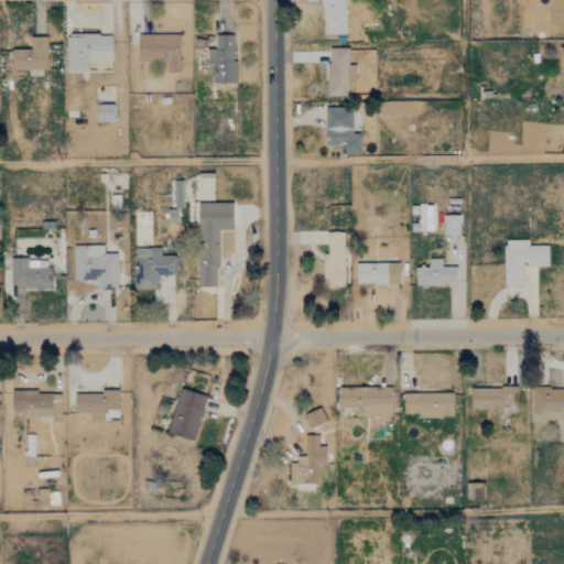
[(322,0),(323,35),(346,34),(345,0),(322,0)]
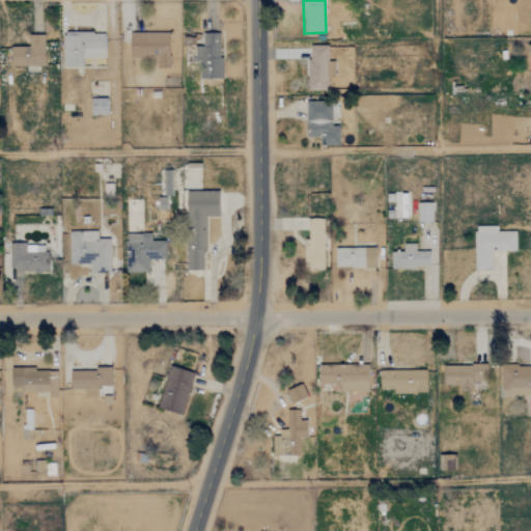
[(104,32),(61,33),(62,66),(82,66),(82,58),(105,58),(104,32)]
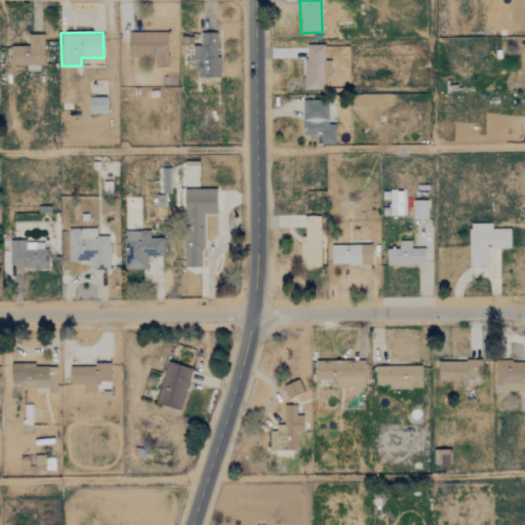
[(219,78),(220,57),(217,57),(217,33),(201,32),(200,45),(195,45),(194,78),(219,78)]
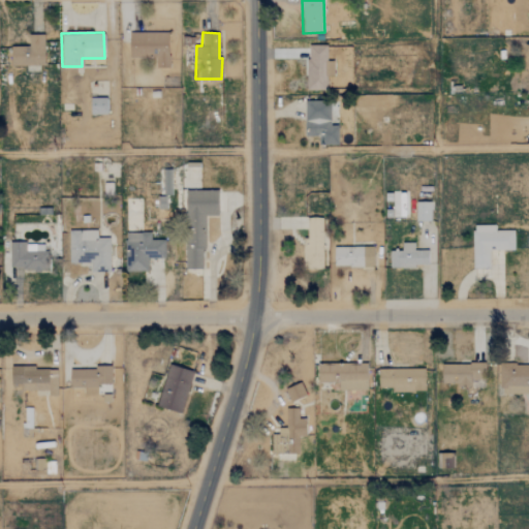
[(168,33),(129,33),(129,57),(155,57),(155,68),(168,68),(168,33)]
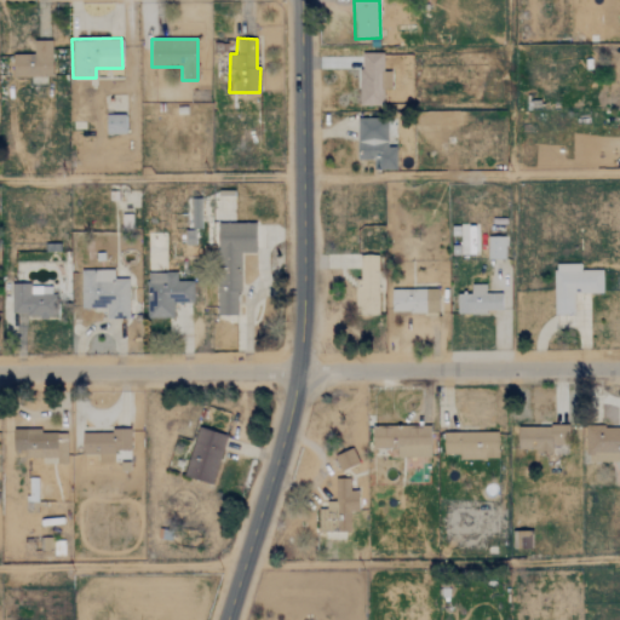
[(51,76),(51,40),(33,41),(33,53),(12,55),(12,78),(51,76)]
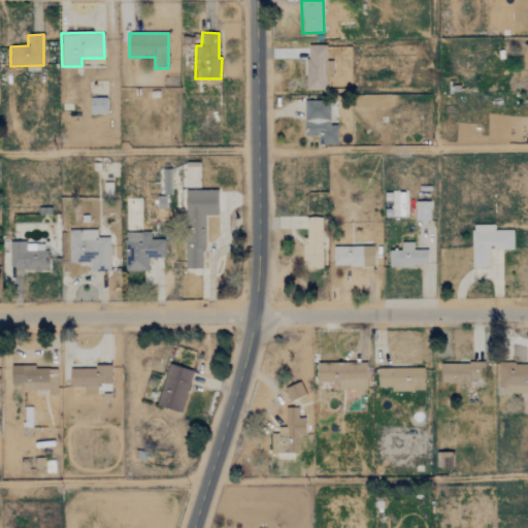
[(306,90),(326,91),(326,75),(333,75),(333,61),(326,61),(326,45),(306,45),(306,90)]
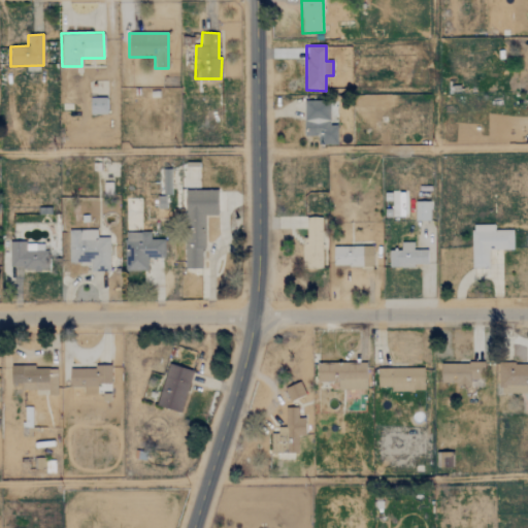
[(106,114),(106,97),(90,97),(90,114),(106,114)]
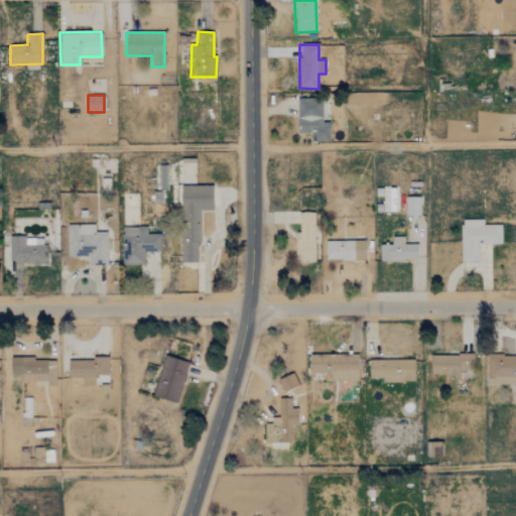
[(310,141),(330,141),(330,123),(321,122),(323,100),(297,99),(296,132),(310,133),(310,141)]
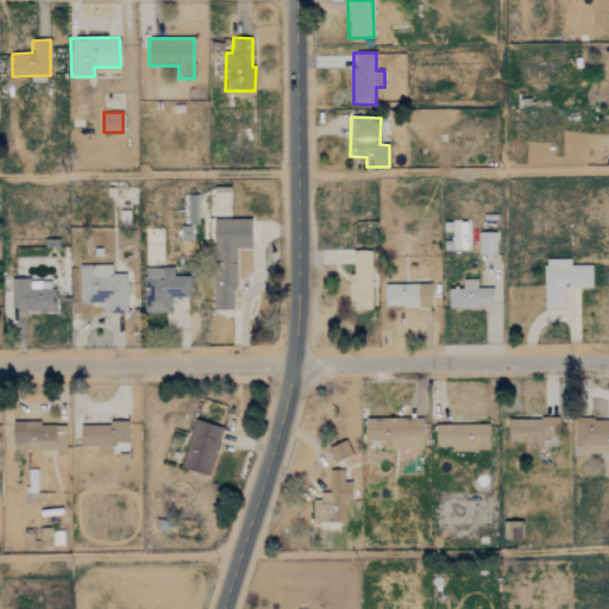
[(198,225),(196,195),(187,195),(188,226),(198,225)]
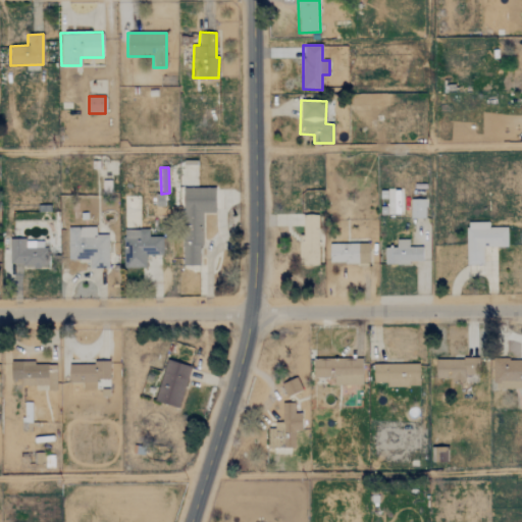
[(201,266),(202,213),(214,213),(214,189),(184,189),(184,266),(201,266)]
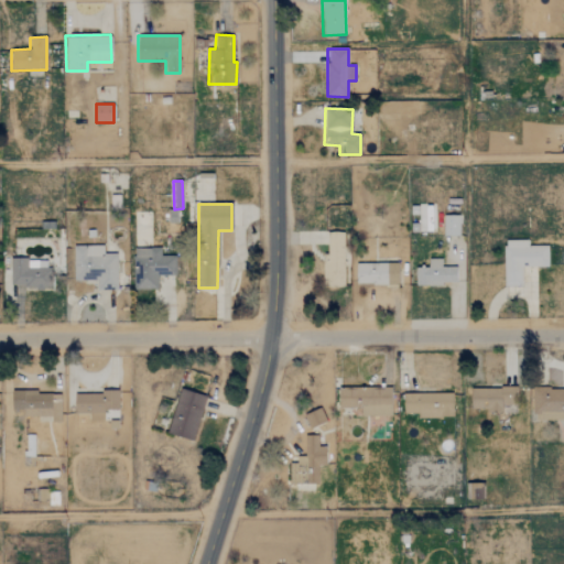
[(419,231),(432,231),(431,206),(418,206),(419,231)]
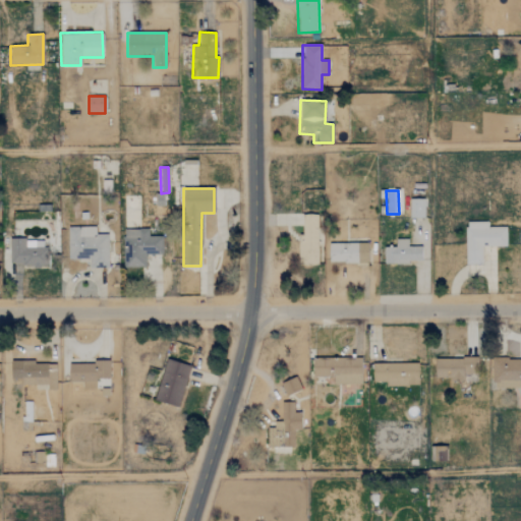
[(424,199),(409,199),(409,218),(424,218),(424,199)]
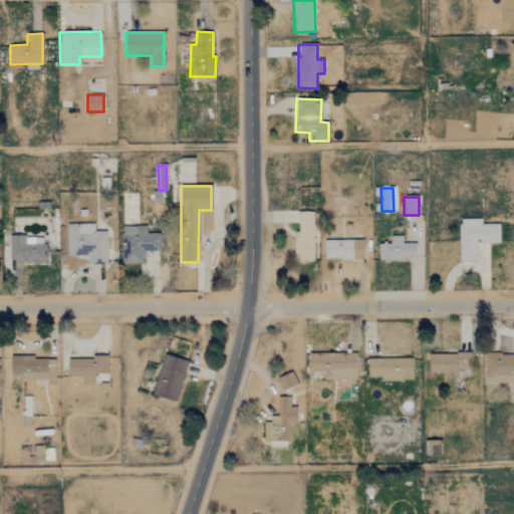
[(313,212),(296,212),(296,262),(313,262),(313,212)]
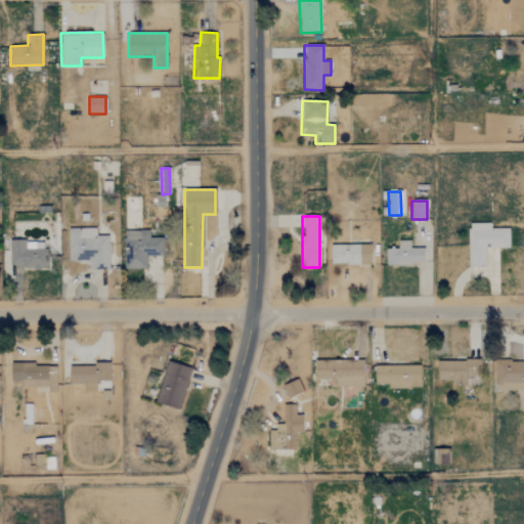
[(509,248),(509,228),(490,229),(490,223),(468,223),(469,266),(485,266),(485,249),(509,248)]
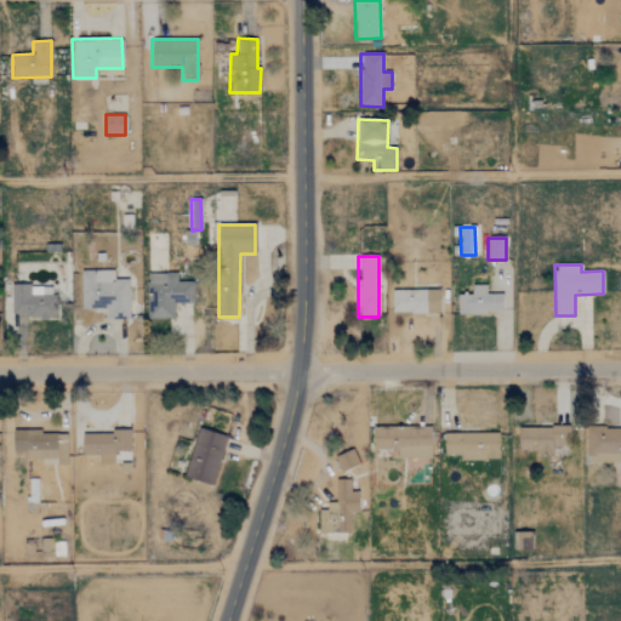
[(129,279),(113,279),(114,272),(81,271),(80,309),(106,309),(106,319),(127,320),(129,279)]
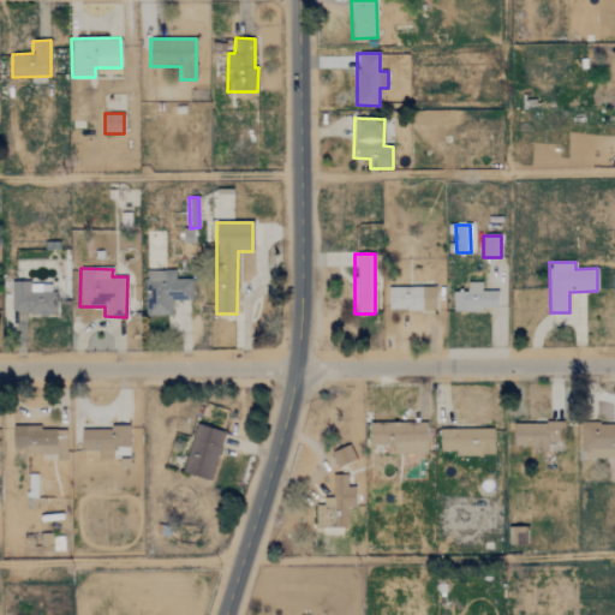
[(191,279),(175,279),(174,270),(145,272),(145,316),(172,316),(171,302),(191,300),(191,279)]
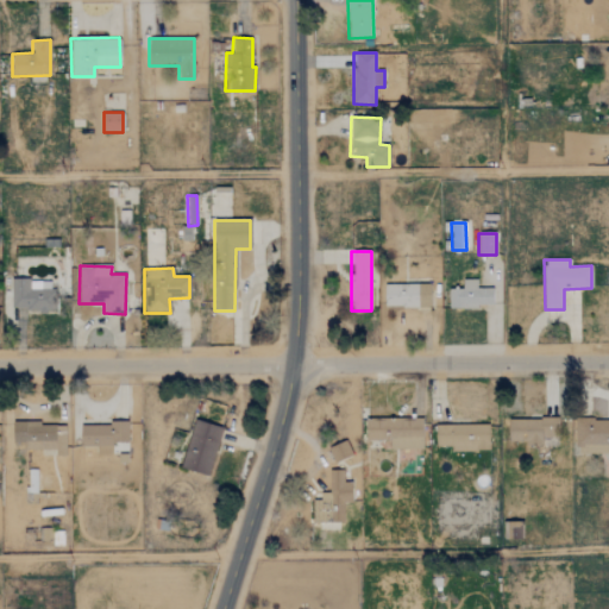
[(54,311),(54,280),(11,281),(11,311),(54,311)]
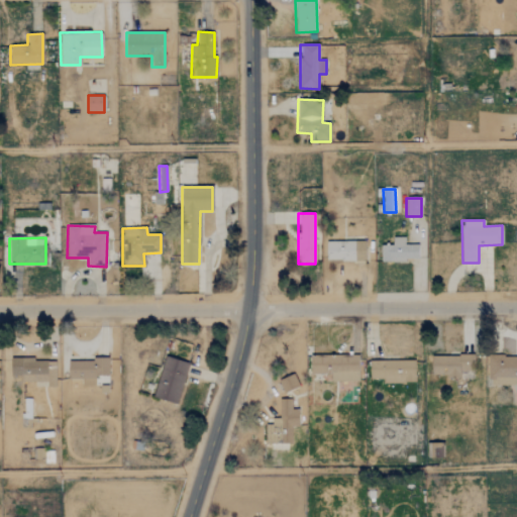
[(381,261),(418,262),(418,244),(404,244),(404,237),(392,237),(392,245),(381,245),(381,261)]
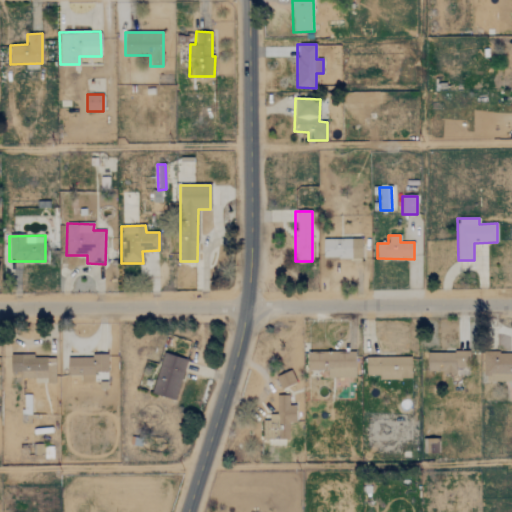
[(322,259),(361,258),(361,239),(322,239),(322,259)]
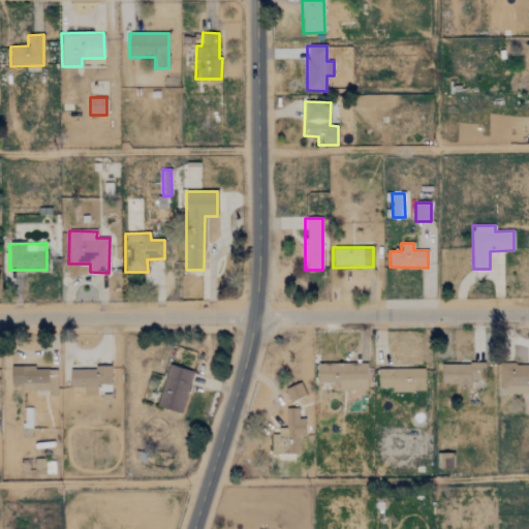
[(484,386),(485,364),(441,363),(441,385),(484,386)]
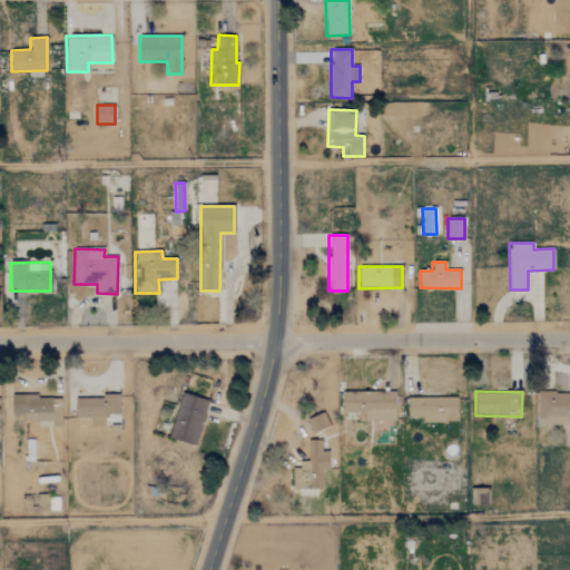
[(395,420),(395,393),(342,392),(342,412),(364,413),(364,420),(395,420)]
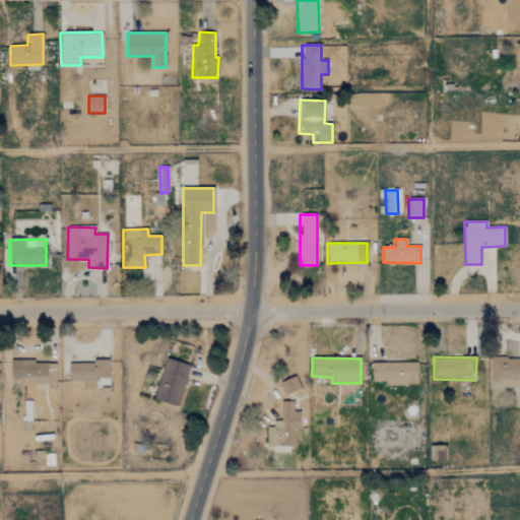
[(178,406),(190,366),(166,359),(153,399),(178,406)]
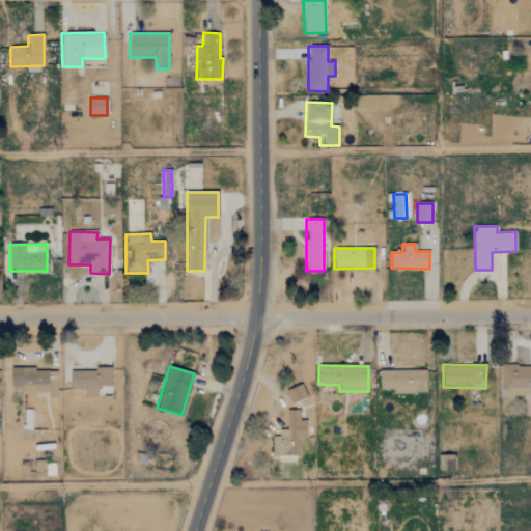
[(530,366),(502,366),(502,396),(530,395),(530,366)]
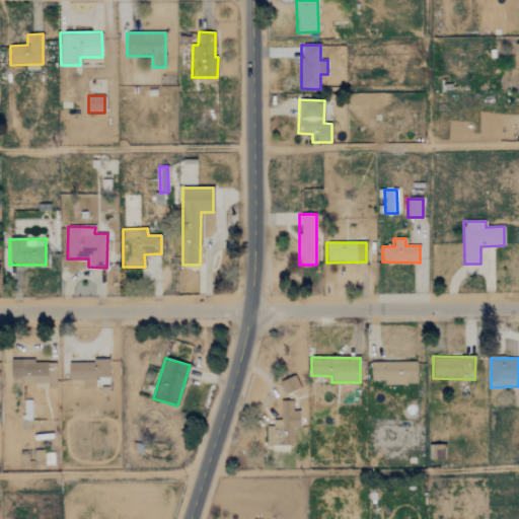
[(21,384),(47,384),(47,388),(56,389),(56,361),(11,361),(10,377),(21,378),(21,384)]
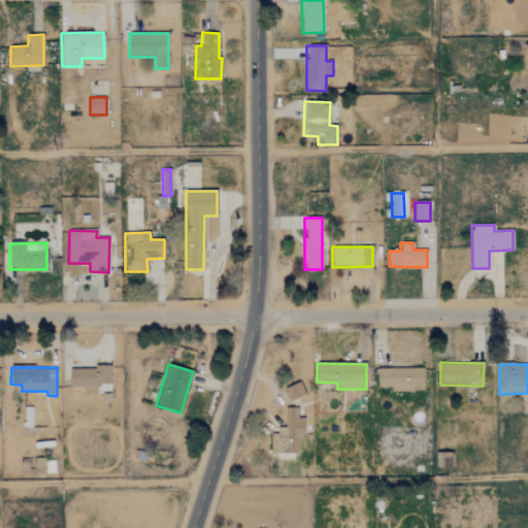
[(110,384),(110,367),(69,368),(69,388),(84,388),(84,394),(97,394),(97,384),(110,384)]
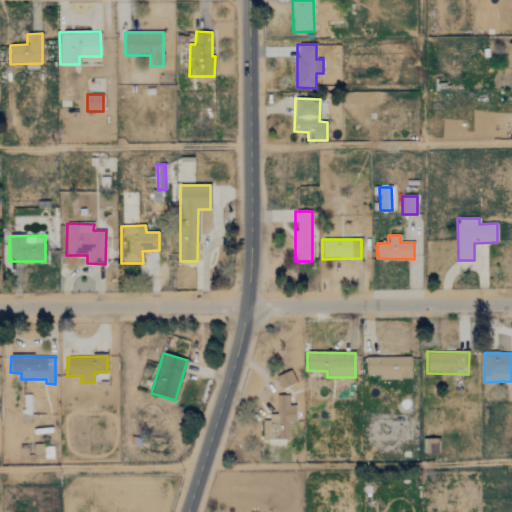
[(410,357),(366,357),(365,375),(378,375),(378,379),(410,379),(410,357)]
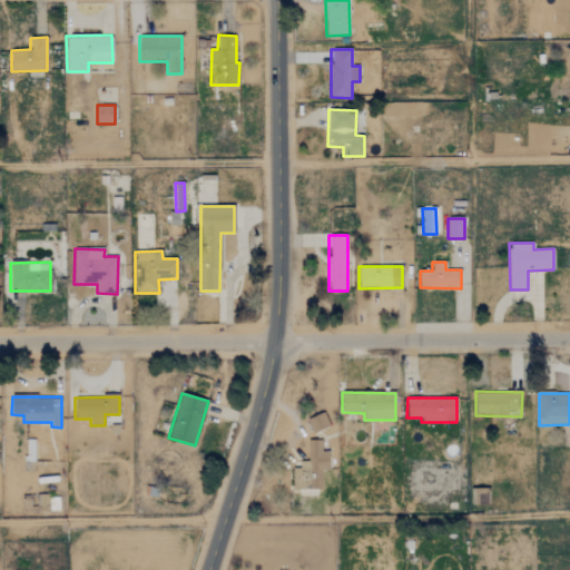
[(313,434),(330,426),(323,412),(306,419),(313,434)]
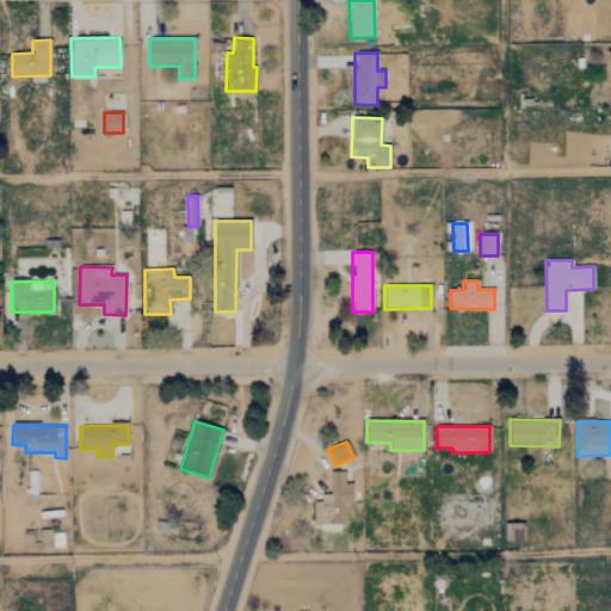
[(37,471),(28,471),(28,495),(36,495),(37,471)]
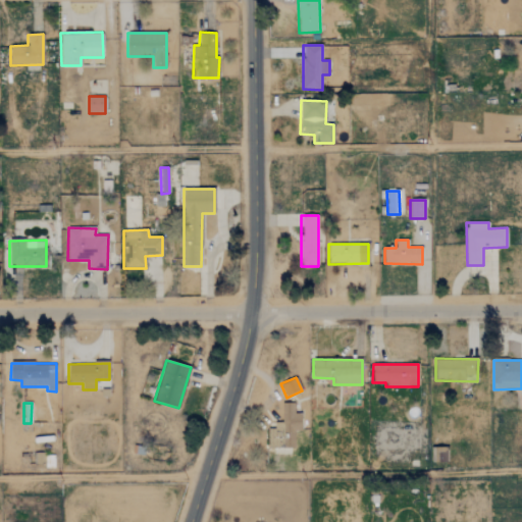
[(302,414),(294,413),(294,403),(282,403),(282,423),(268,423),(267,448),(295,449),(295,431),(302,431),(302,414)]
